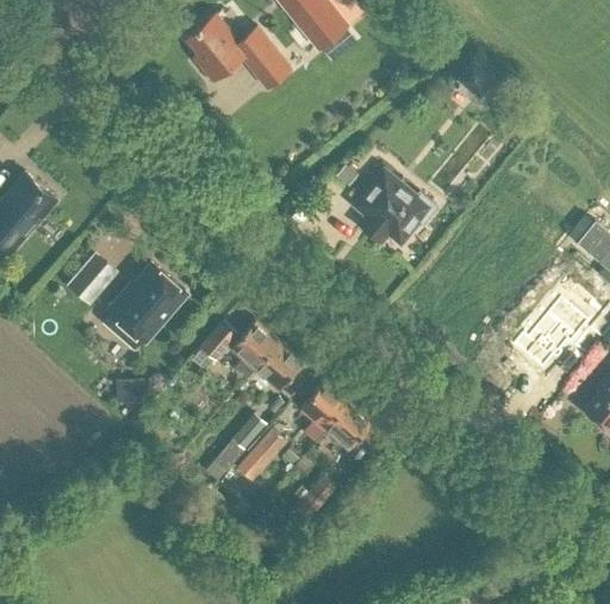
[(278,0),(319,49),(348,25),(328,0),(278,0)]
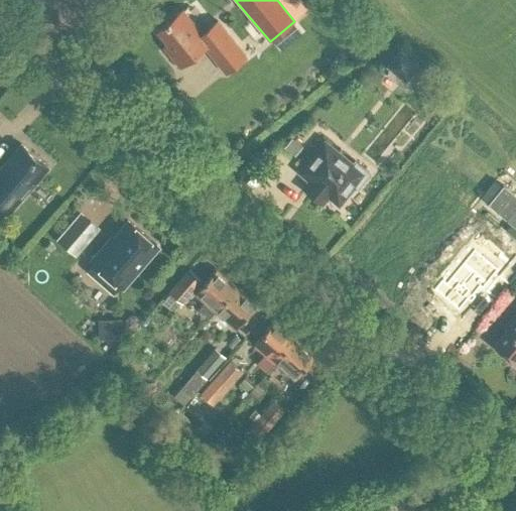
[(183,12),(157,32),(173,52),(170,55),(180,69),(206,48),(227,76),(247,60),(218,23),(203,35),(183,12)]
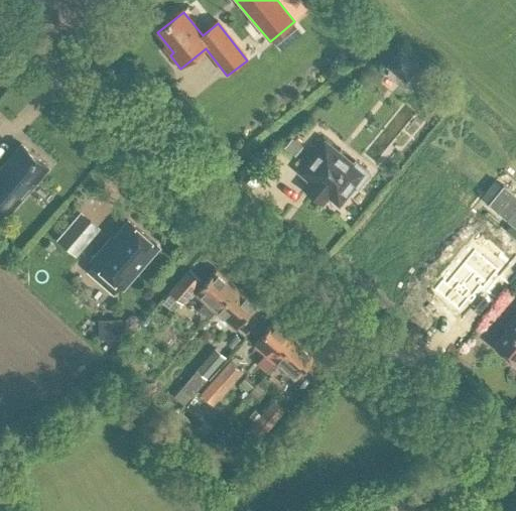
[(405,85),(417,70),(400,55),(388,71),(405,85)]
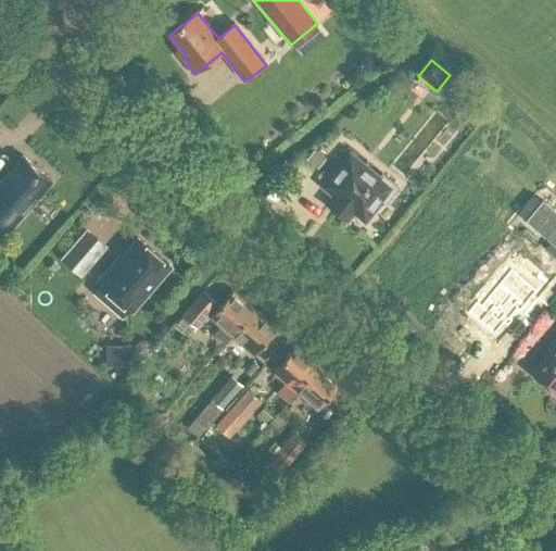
[(333,198),(328,204),(348,221),(354,214),(365,224),(383,202),(386,204),(399,189),(382,176),(380,179),(351,154),(323,188),(333,198)]
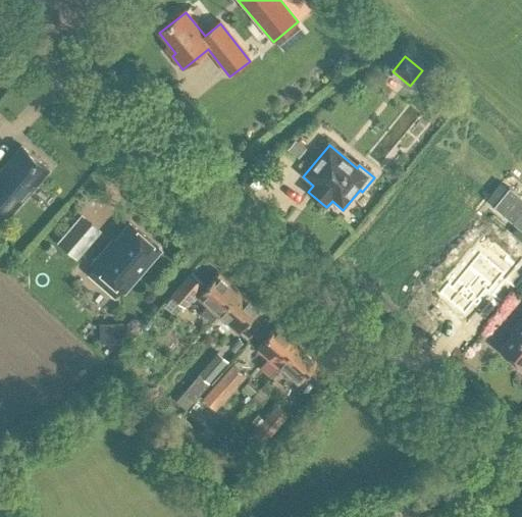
[(0,207),(11,216),(50,171),(22,148),(0,172),(0,207)]
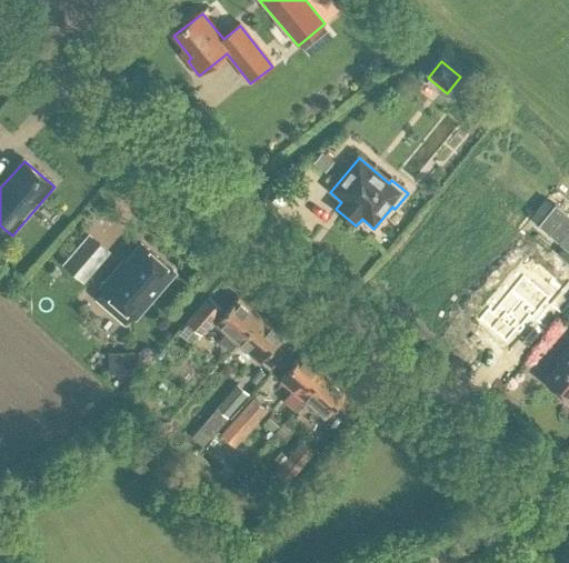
[(568,218),(556,208),(538,230),(568,254),(568,218)]
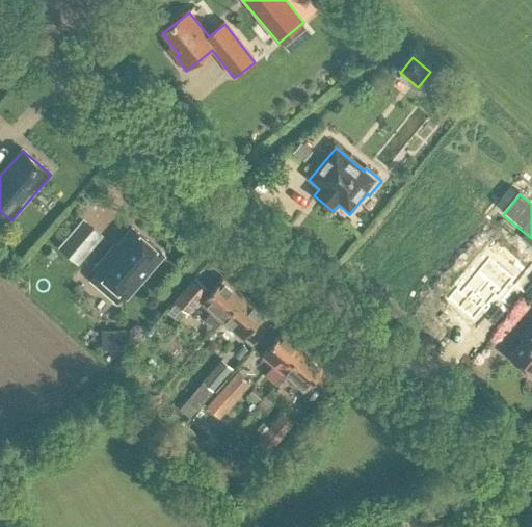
[(58,252),(77,268),(103,238),(83,221),(58,252)]
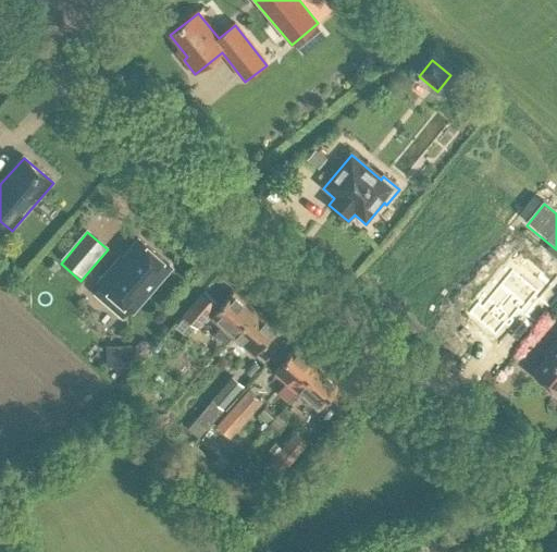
[(169,269),(140,244),(119,268),(116,266),(99,286),(102,289),(95,297),(107,308),(114,299),(131,314),(169,269)]
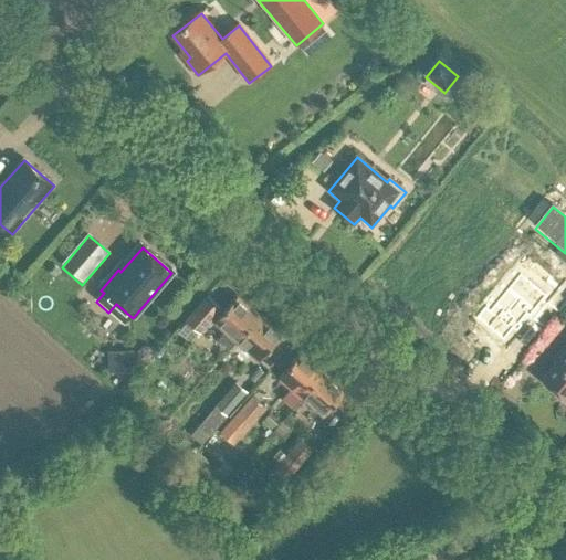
[(474,299),(452,320),(483,347),(501,328),(505,333),(513,326),(507,320),(524,302),(528,306),(552,282),(514,250),(469,294),(474,299)]
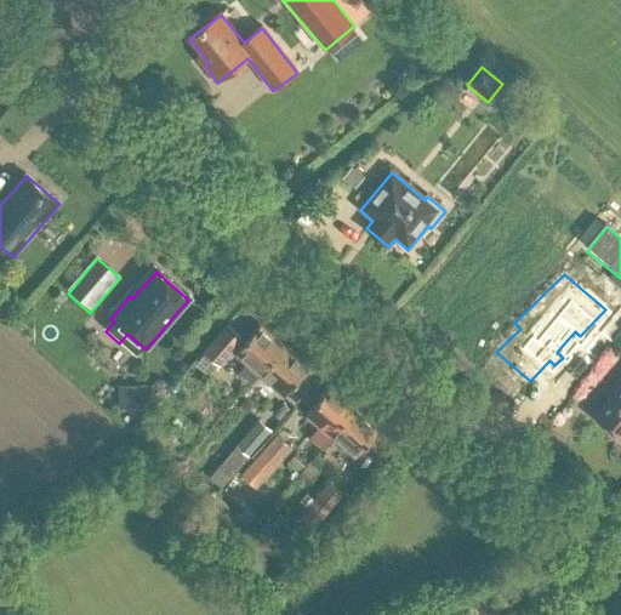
[(286,347),(262,326),(235,357),(248,366),(238,377),(250,388),(260,377),(286,347)]
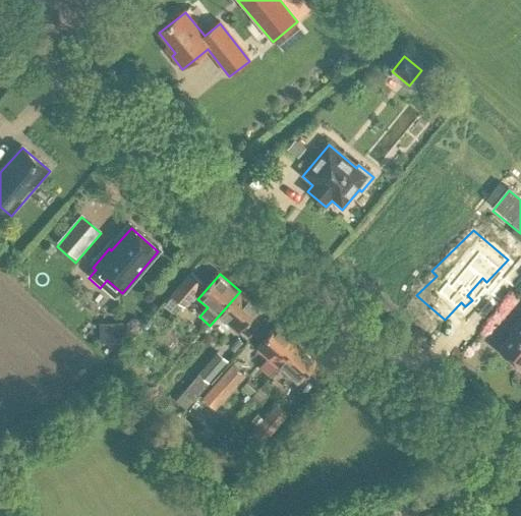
[(183,284),(171,299),(184,310),(197,296),(183,284)]
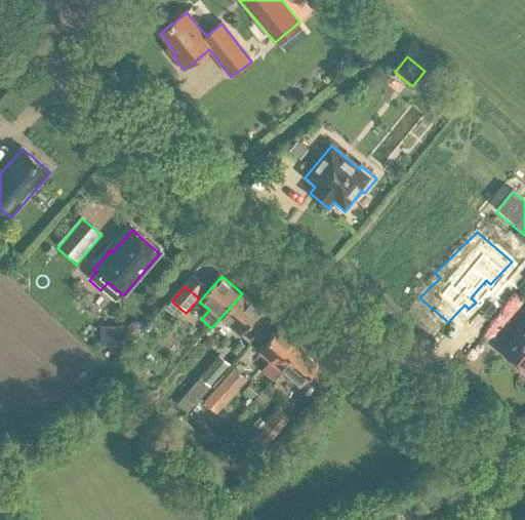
[(242,293),(219,319),(240,337),(263,312),(242,293)]
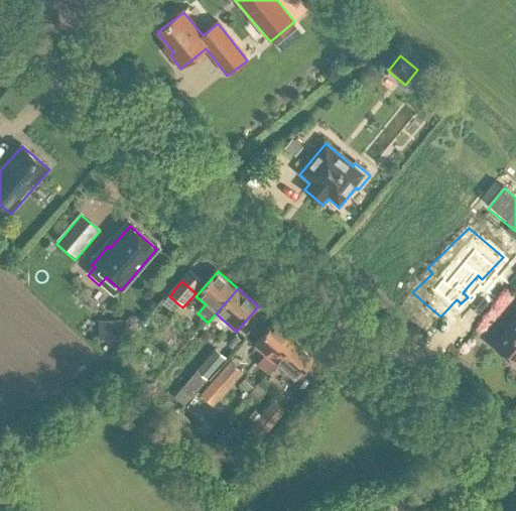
[(515,315),(513,318),(515,321),(515,322),(495,348),(515,365),(515,315)]
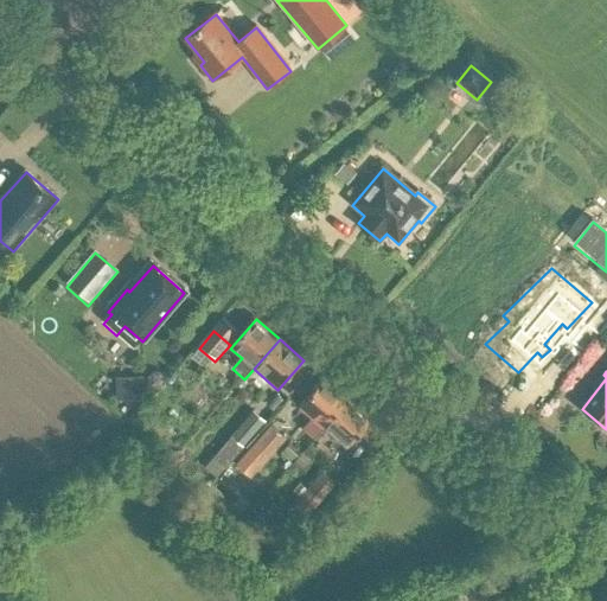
[(142,403),(142,379),(115,381),(115,404),(142,403)]
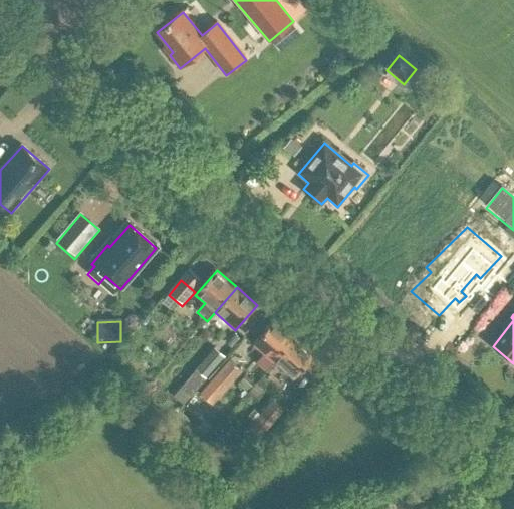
[(274,321),(253,345),(274,363),(295,339),(274,321)]
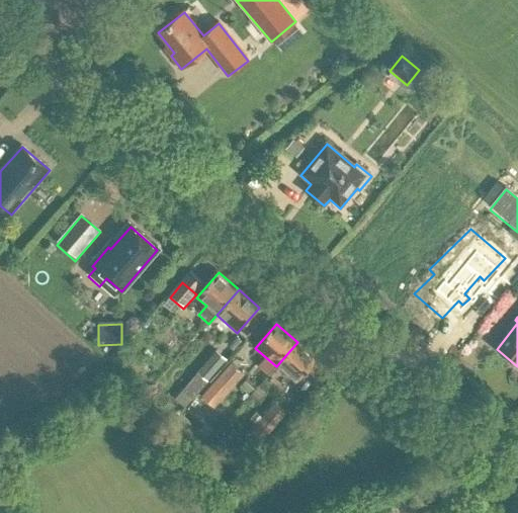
[(297,342),(276,366),(296,383),(318,359),(297,342)]
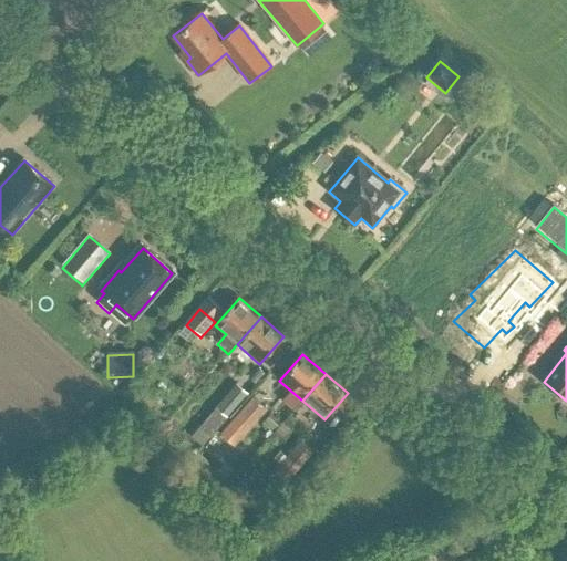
[(282,402),(289,390),(267,377),(261,391),(282,402)]
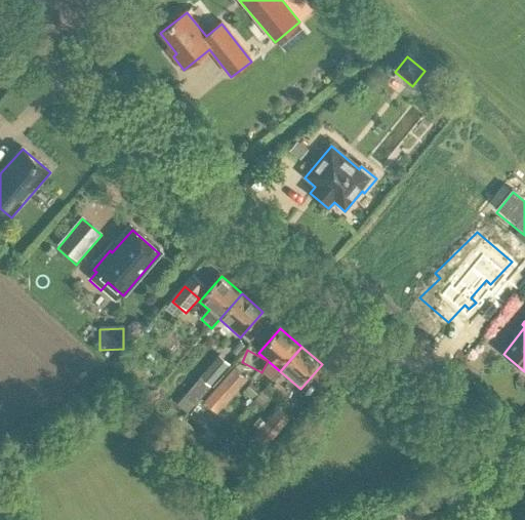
[(211,389),(232,366),(219,356),(200,378),(211,389)]
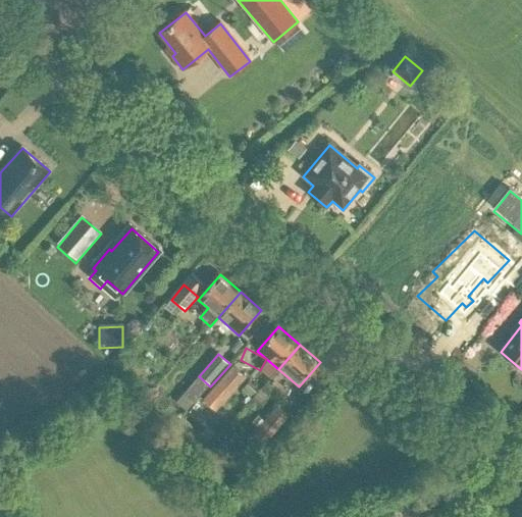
[(247,378),(233,367),(199,405),(212,417),(247,378)]
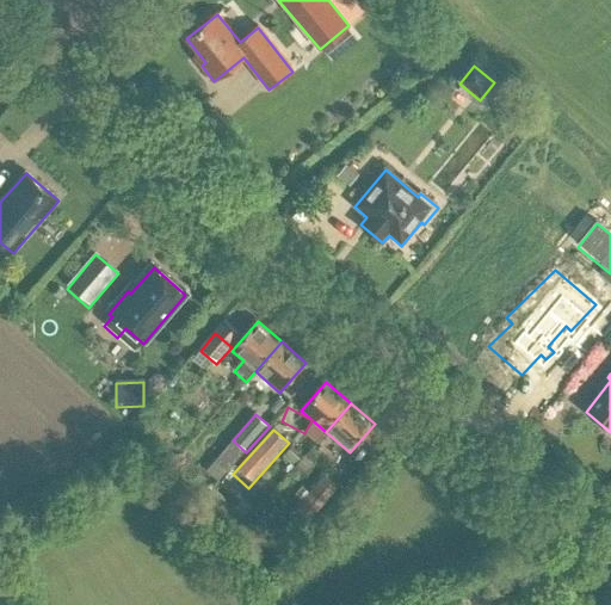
[(325,477),(296,511),(310,523),(339,489),(325,477)]
